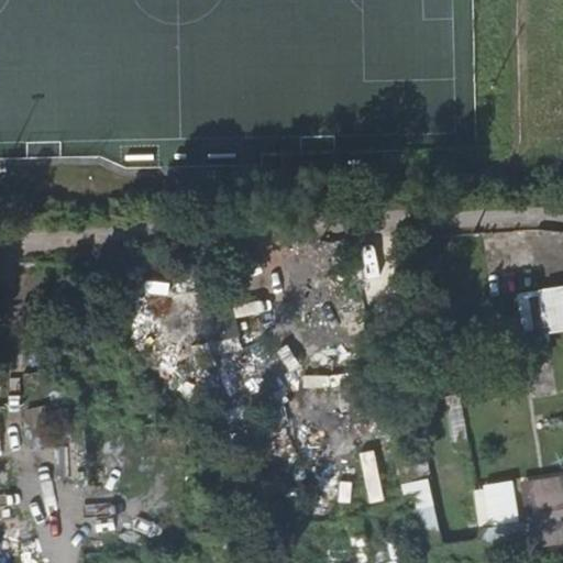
[(562,267),(562,242),(545,243),(547,268),(562,267)]
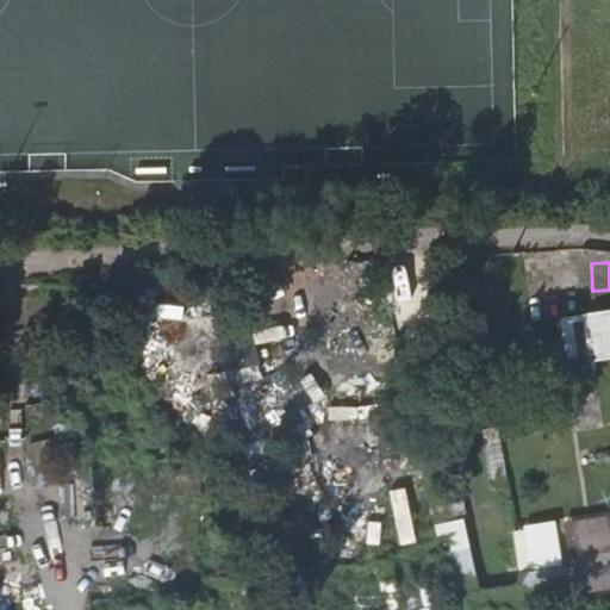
[(609,310),(561,313),(565,361),(609,356),(609,310)]
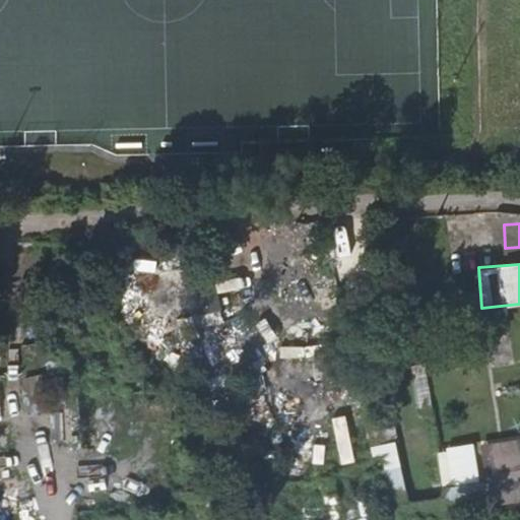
[(267,386),(272,407),(325,395),(314,348),(283,355),(267,287),(252,290),(264,346),(263,347),(271,385),(267,386)]
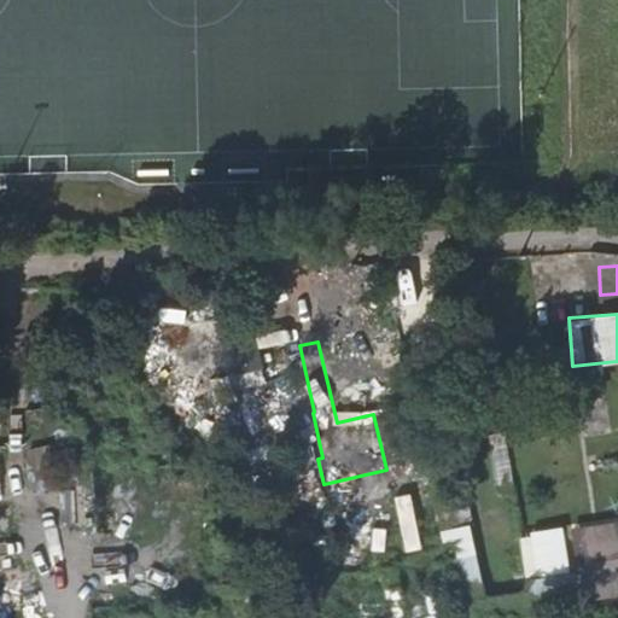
[(343,420),(360,418),(353,353),(334,355),(343,420)]
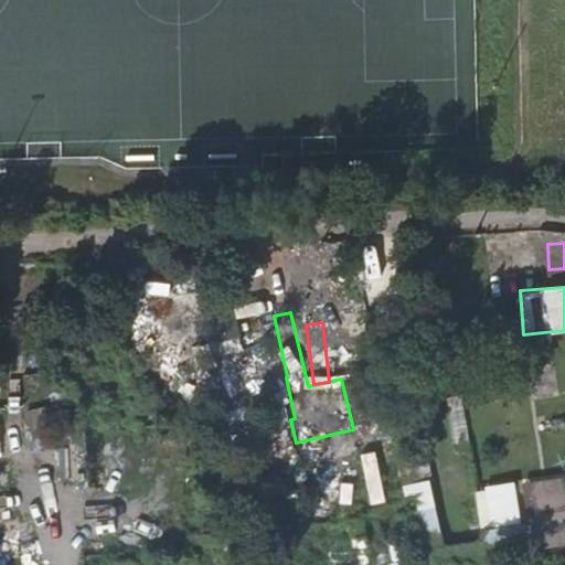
[(167,353),(198,341),(192,330),(162,342),(167,353)]
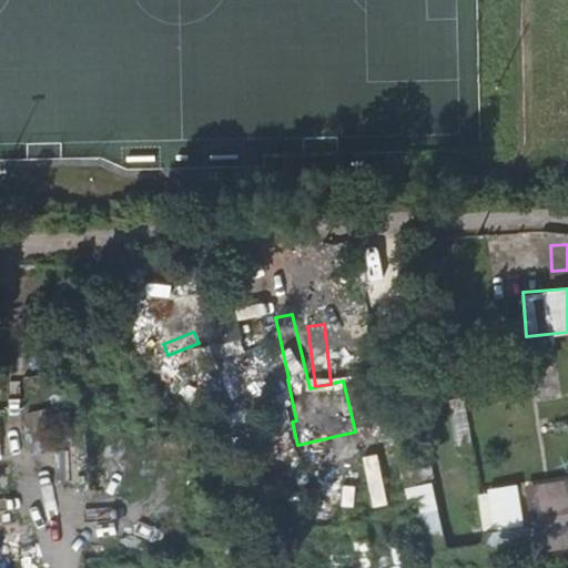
[(448,399),(457,456),(473,454),(464,396),(448,399)]
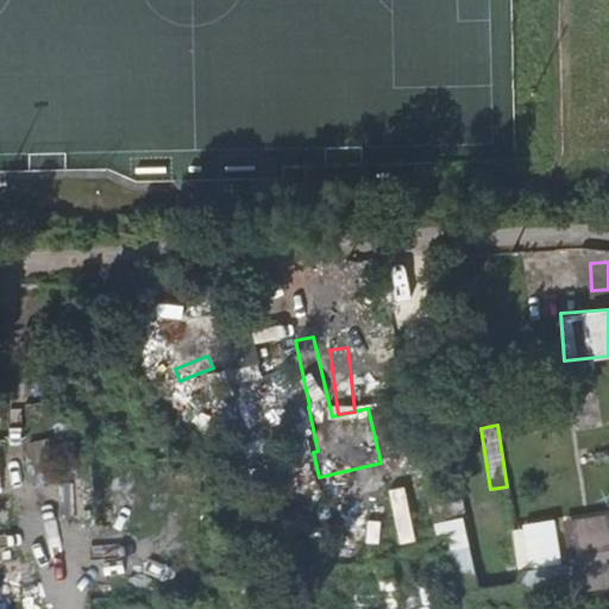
[(372,470),(328,481),(338,523),(364,518),(358,495),(377,490),(372,470)]
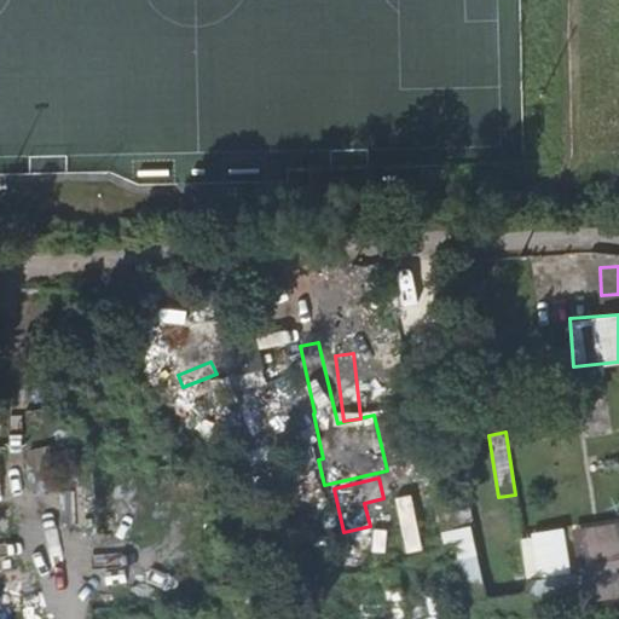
[(143,498),(172,493),(171,479),(140,484),(143,498)]
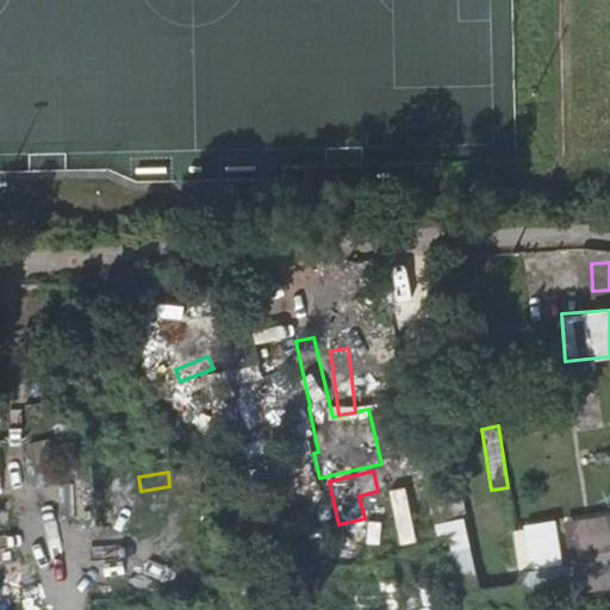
[(48,483),(49,518),(87,516),(86,481),(48,483)]
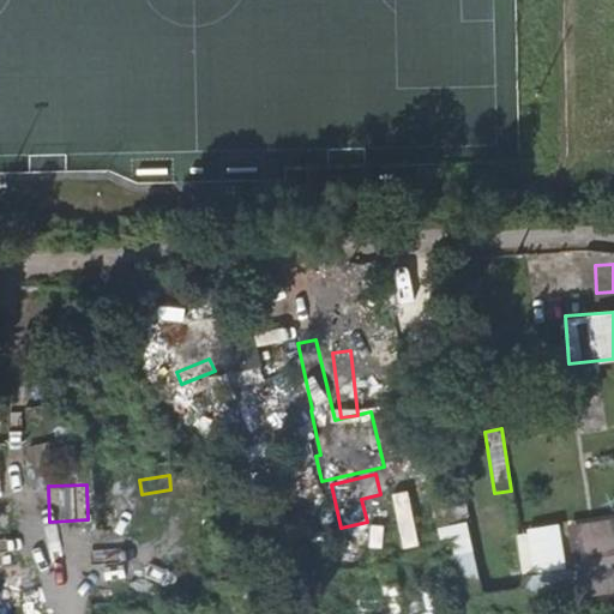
[(397,489),(380,492),(384,511),(371,513),(374,537),(362,540),(365,553),(405,547),(397,489)]
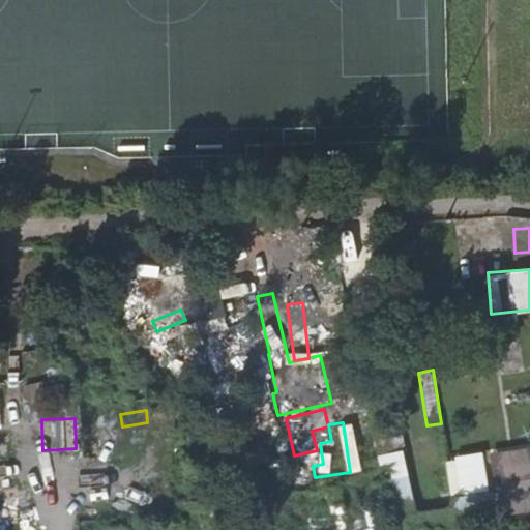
[(354,430),(358,452),(370,450),(365,428),(354,430)]
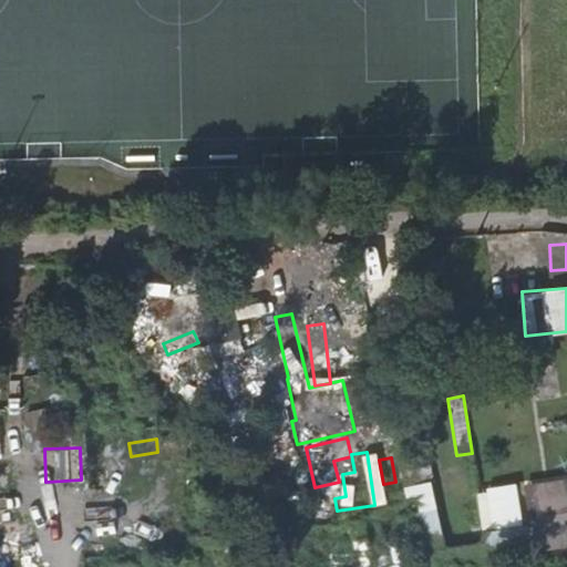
[(405,487),(419,539),(443,533),(429,481),(405,487)]
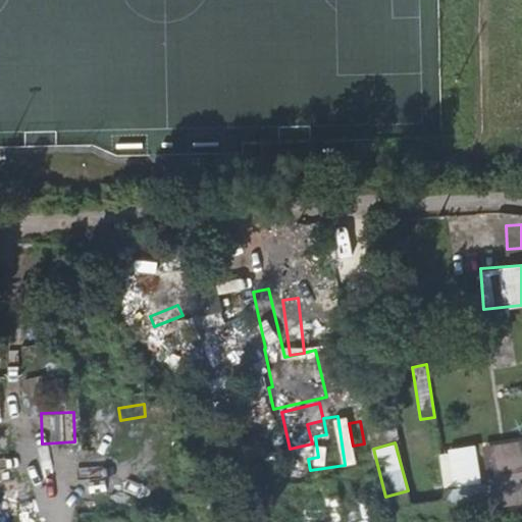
[(438,453),(448,499),(482,491),(473,446),(438,453)]
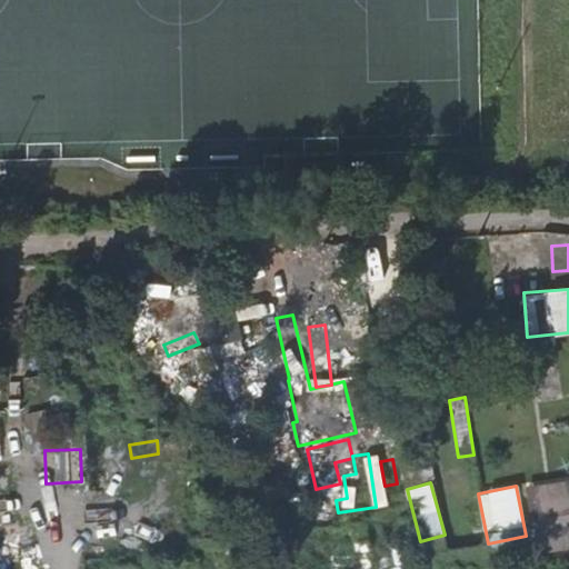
[(568,529),(568,497),(529,502),(533,535),(568,529)]
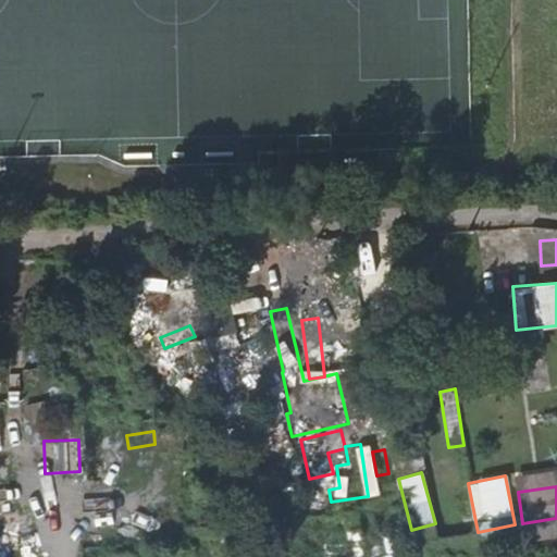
[(17,504),(0,505),(0,549),(20,549),(17,504)]
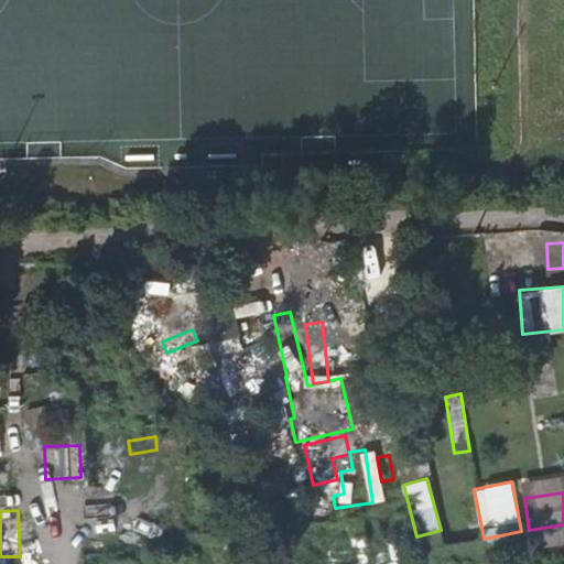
[(101,550),(134,544),(132,530),(99,535),(101,550)]
